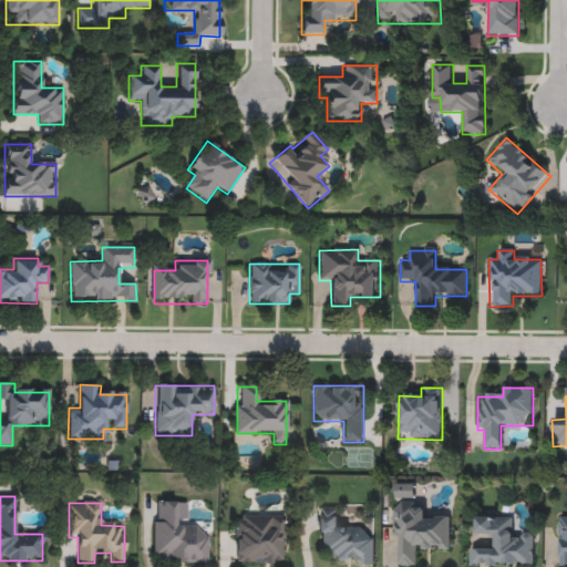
[(207,564),(154,563),(155,503),(176,503),(176,527),(207,528),(207,564)]
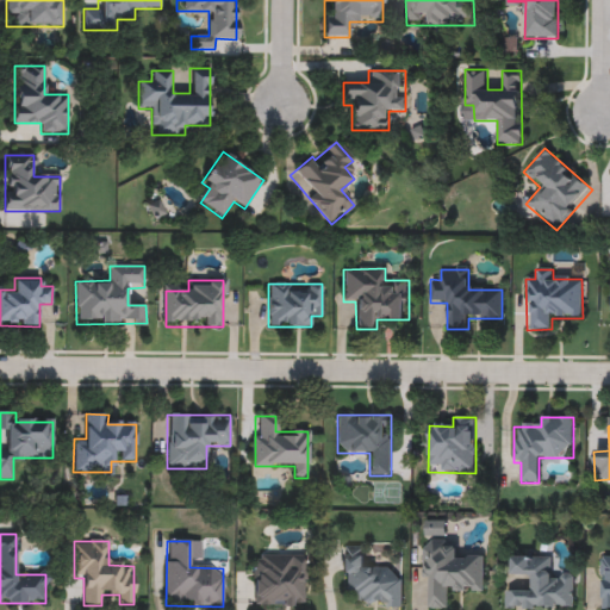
[(485,593),(448,593),(448,609),(424,609),(424,541),(458,541),(459,556),(485,556),(485,593)]
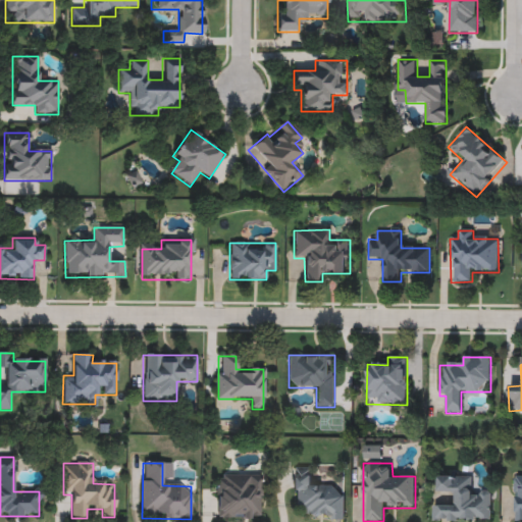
[(343,488),(343,519),(303,518),(303,510),(293,510),(294,468),(312,468),(312,488),(343,488)]
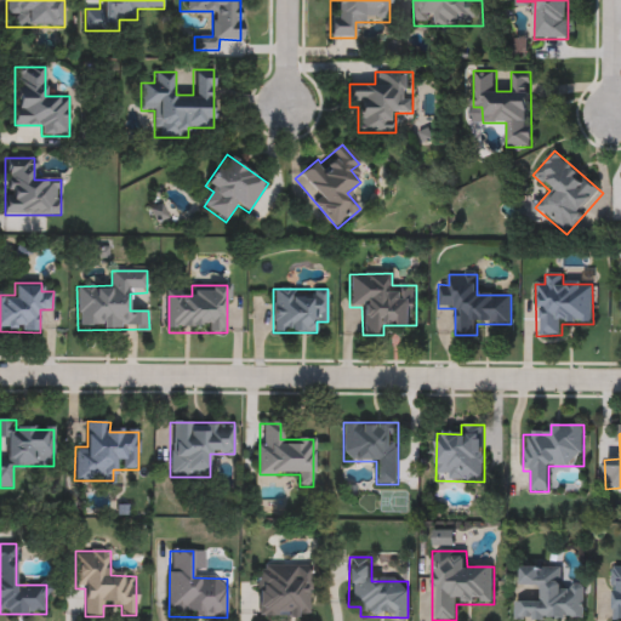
[(257,565),(312,565),(312,619),(257,619),(257,565)]
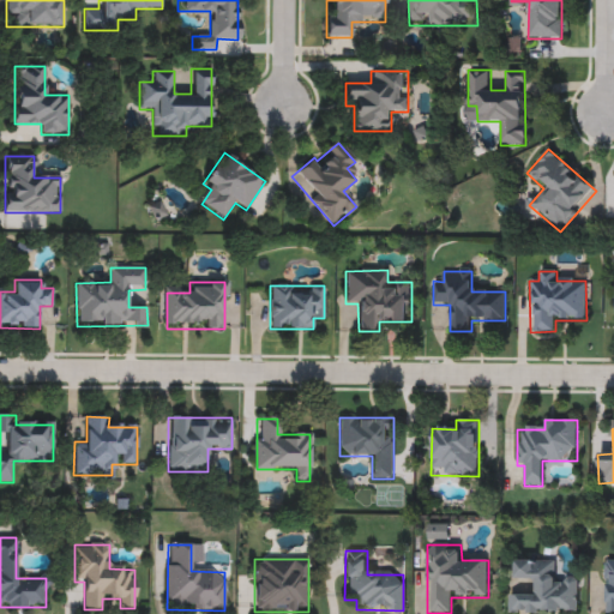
[(578,613),(509,613),(509,595),(534,595),(533,581),(513,581),(513,561),(555,561),(555,579),(578,578),(578,613)]
